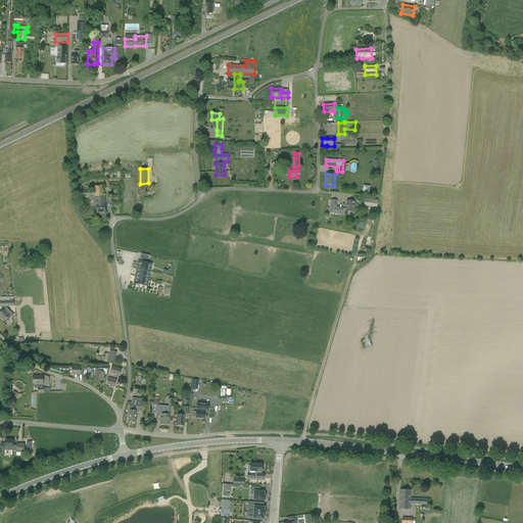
[(105,212),(104,207),(106,207),(104,185),(94,186),(94,190),(81,191),(82,197),(95,195),(95,197),(94,197),(95,205),(96,205),(97,212),(105,212)]
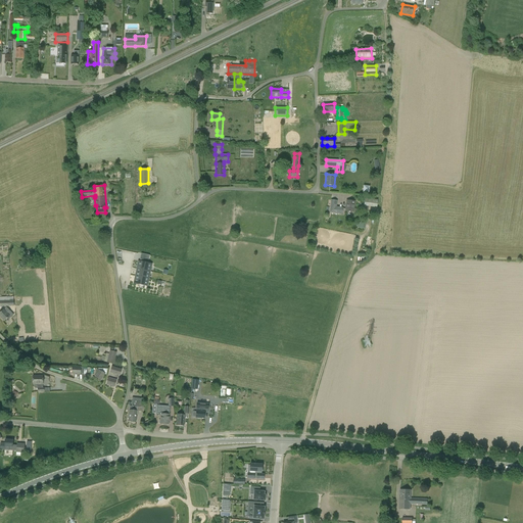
[(365,198),(364,206),(377,207),(378,200),(365,198)]
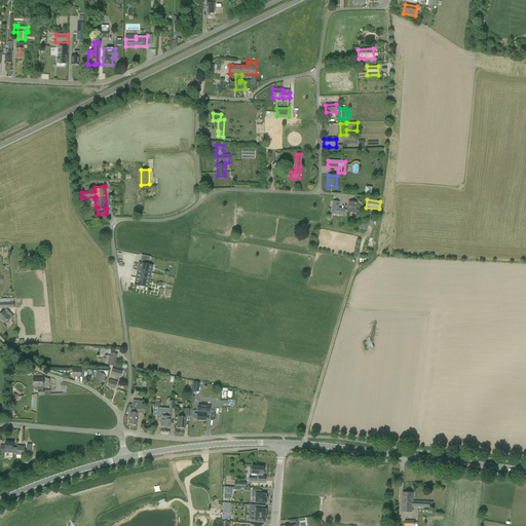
[(339,208),(339,201),(333,201),(332,214),(344,216),(345,209),(339,208)]
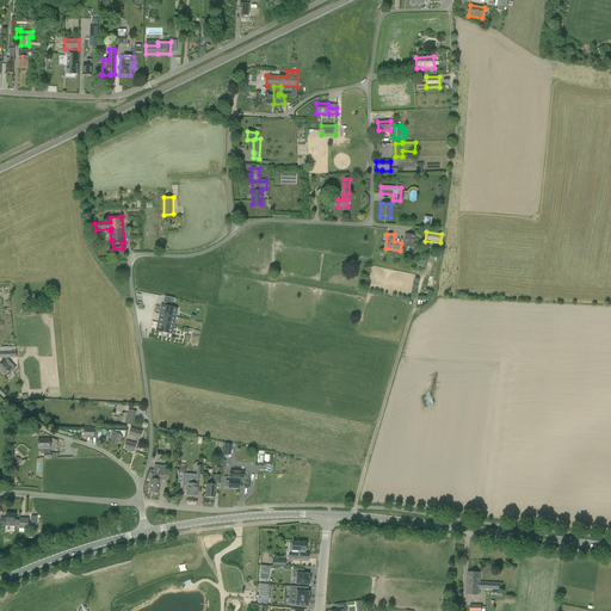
[(414,235),(406,234),(405,247),(413,248),(414,235)]
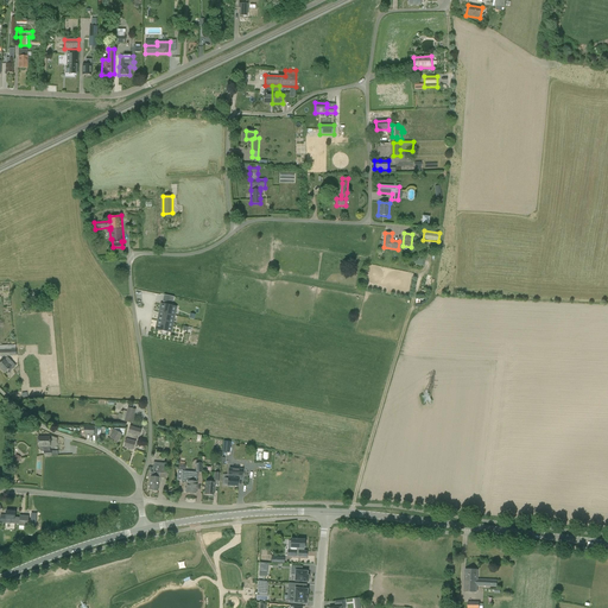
[(172,306),(172,305),(166,304),(166,305),(162,304),(160,312),(173,315),(175,308),(172,306)]
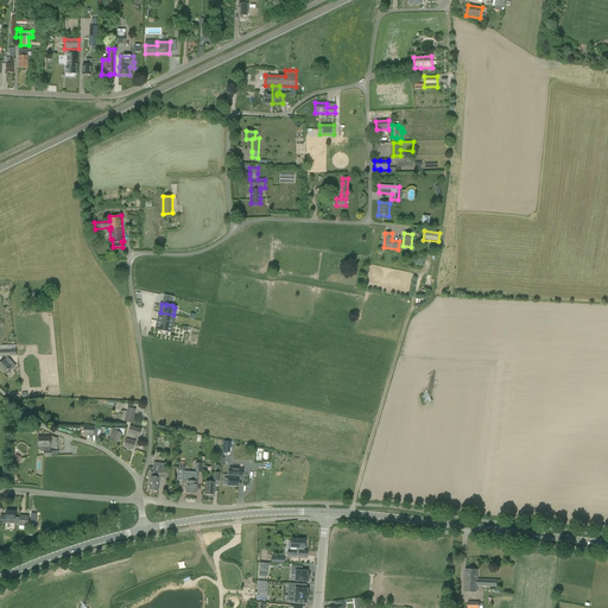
[(173,315),(160,312),(159,317),(158,316),(158,321),(171,323),(173,315)]
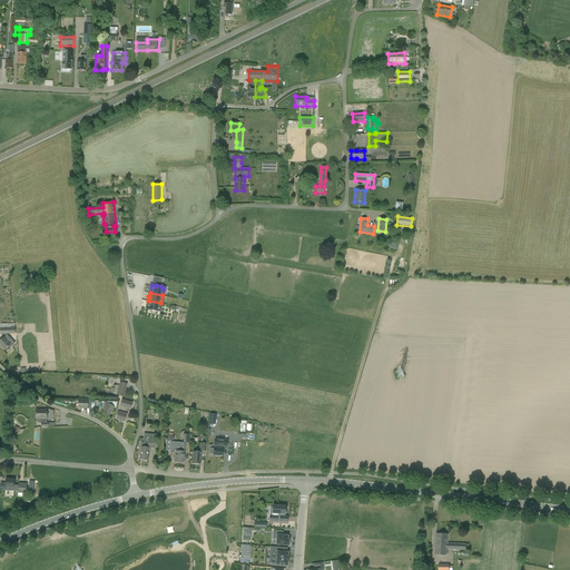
[(159,311),(160,303),(148,301),(147,304),(148,304),(147,308),(159,311)]
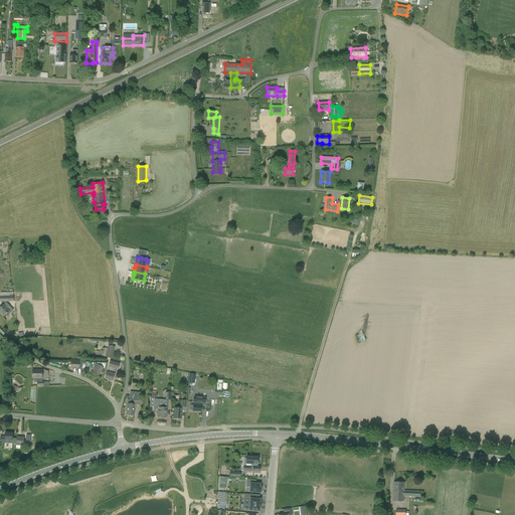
[(6,303),(3,305),(0,308),(0,311),(4,316),(9,312),(10,313),(13,310),(6,303)]
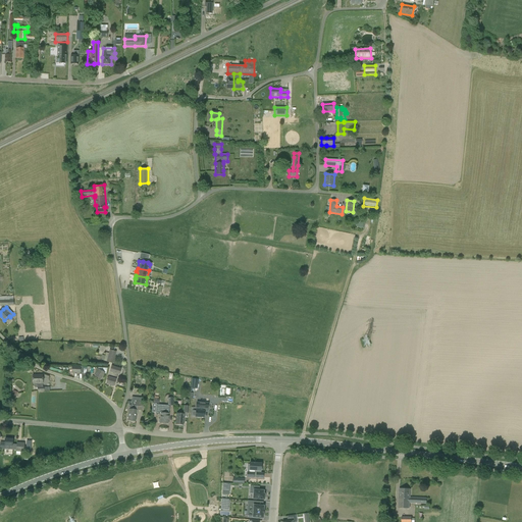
[(110,350),(106,362),(113,364),(116,352),(110,350)]
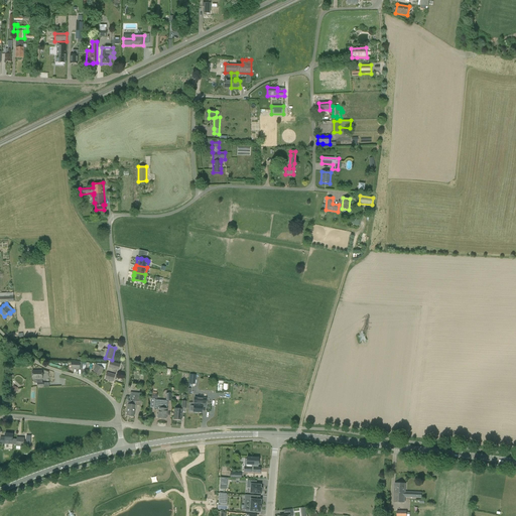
[(110,362),(107,373),(105,379),(113,382),(117,369),(119,369),(120,365),(110,362)]
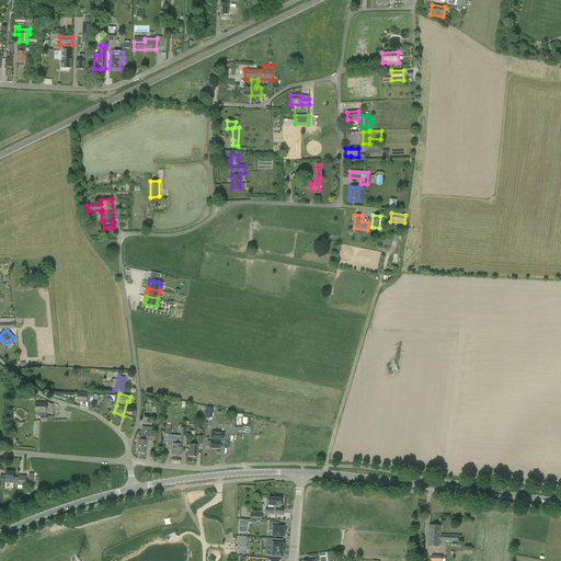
[(104,401),(102,404),(107,409),(112,401),(114,402),(116,396),(106,395),(103,400),(104,401)]
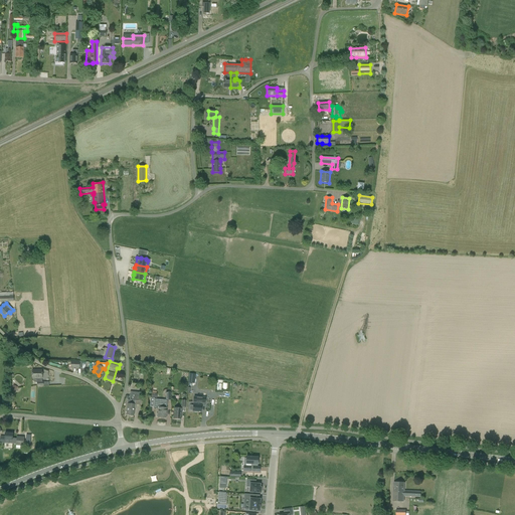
[(42,386),(42,378),(42,369),(32,370),(32,379),(33,379),(33,381),(35,382),(37,382),(37,386),(42,386)]
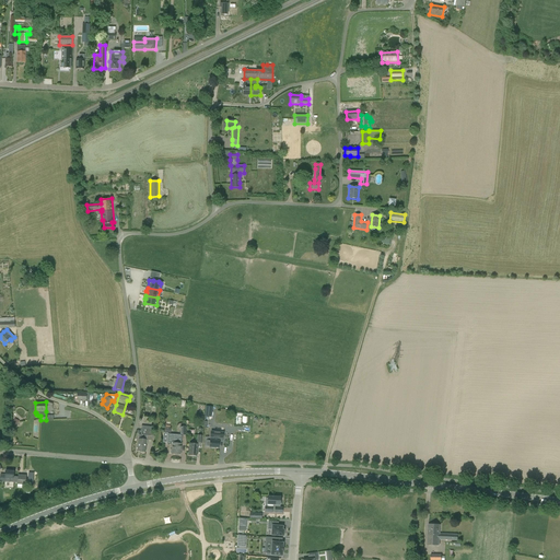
[(139,434),(138,439),(147,440),(147,435),(151,436),(152,427),(141,426),(141,434),(139,434)]
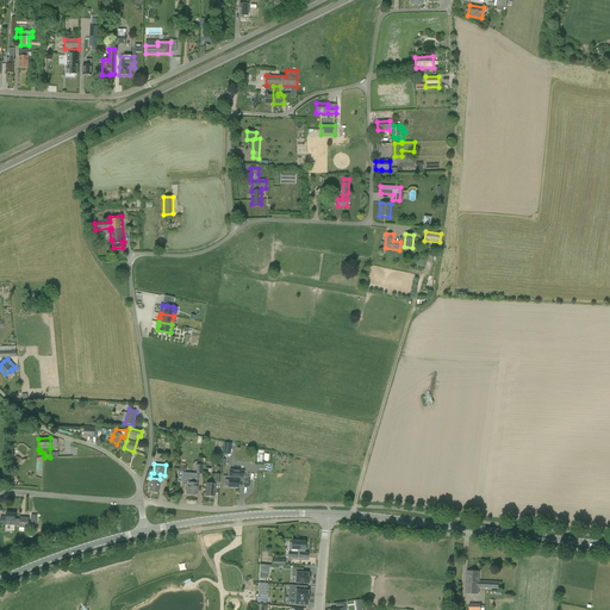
[(224,486),(229,486),(229,487),(238,487),(240,477),(243,477),(243,472),(234,471),(234,465),(230,465),(229,480),(225,480),(224,486)]
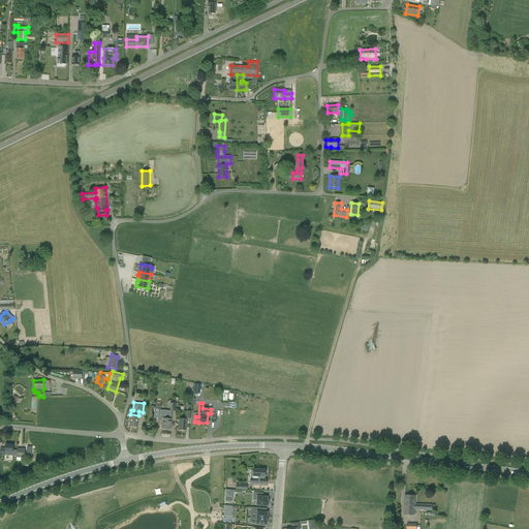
[(161,418),(163,418),(162,429),(170,429),(172,414),(158,413),(158,419),(161,419),(161,418)]
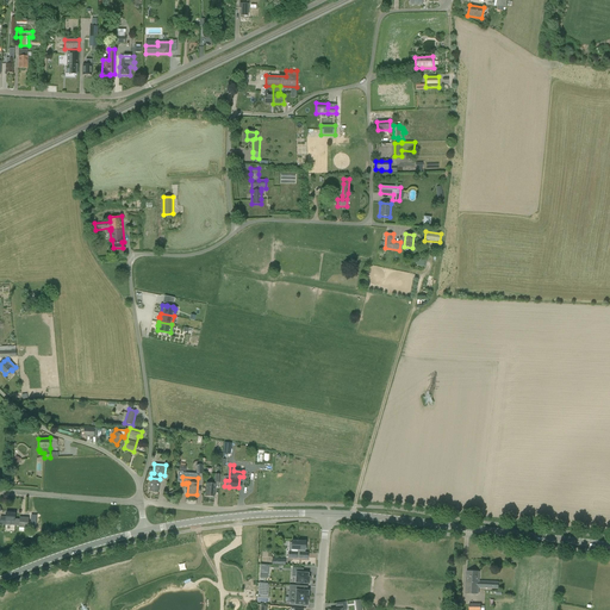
[(159,492),(160,479),(151,478),(149,491),(159,492)]
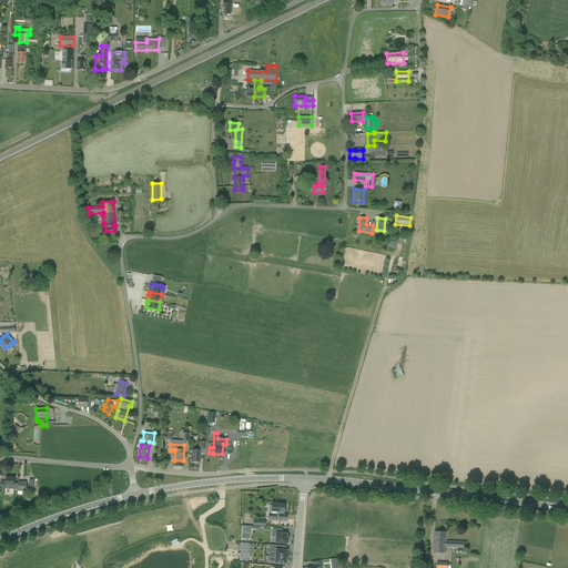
[(200,463),(201,450),(192,449),(191,462),(200,463)]
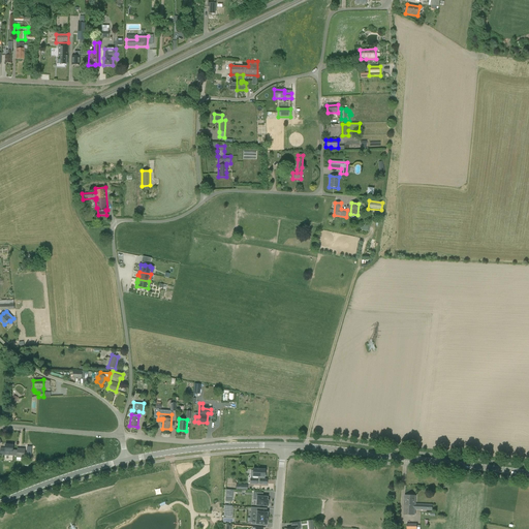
[(0,453),(0,455),(9,456),(17,457),(24,458),(25,449),(18,449),(18,450),(12,450),(13,445),(5,445),(5,448),(0,447),(0,453)]
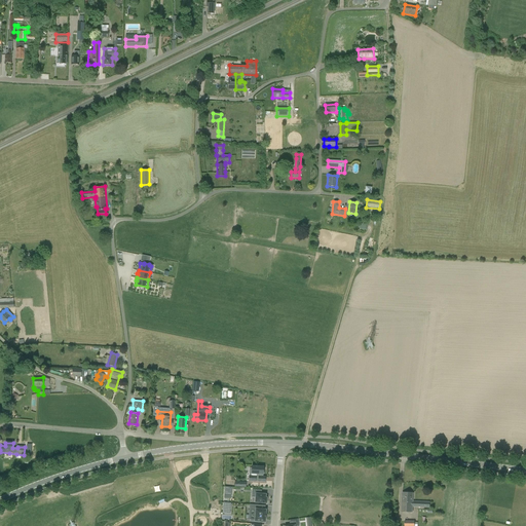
[(250,467),(249,474),(251,474),(251,481),(259,482),(260,477),(262,477),(262,475),(263,466),(256,466),(255,466),(251,466),(251,467),(250,467)]
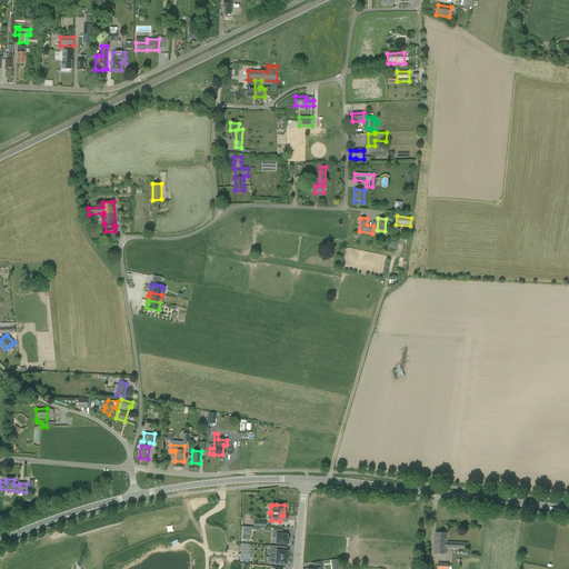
[(276,538),(276,543),(288,545),(288,543),(289,543),(290,539),(289,539),(289,538),(288,538),(288,535),(282,533),(283,530),(272,529),(272,538),(276,538)]
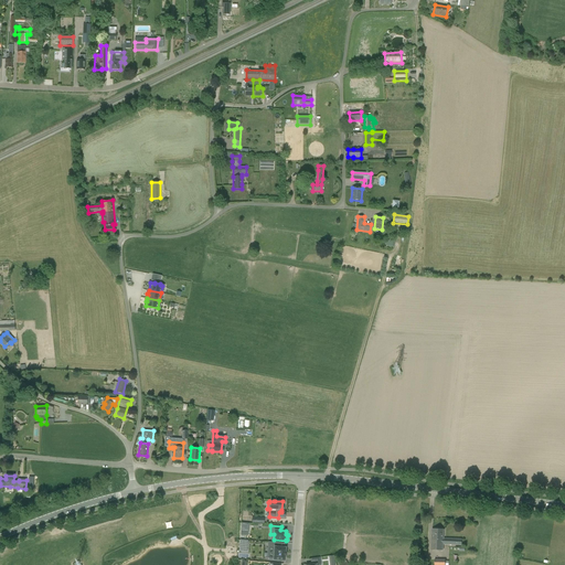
[(444,550),(444,545),(461,546),(462,539),(444,537),(444,530),(433,530),(432,550),(444,550)]
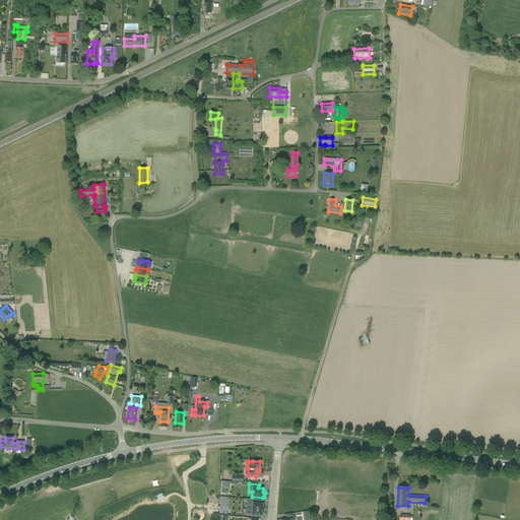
[(253,504),(252,515),(261,516),(262,509),(262,508),(262,504),(261,504),(257,504),(257,500),(247,499),(247,504),(253,504)]
